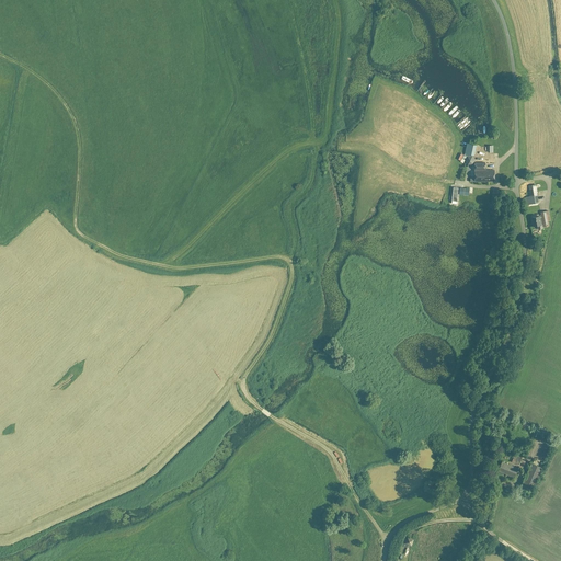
[(474,160),(471,156),(467,156),(465,161),(467,165),(472,164),(474,160)]
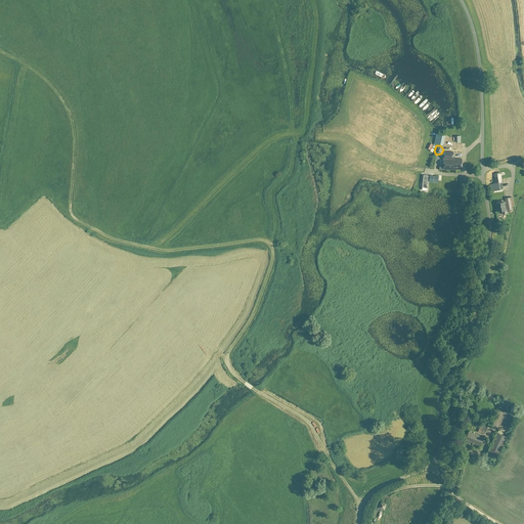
[(456,164),(456,170),(462,170),(462,159),(453,160),(452,154),(443,154),(443,160),(447,160),(447,163),(450,162),(450,164),(456,164)]
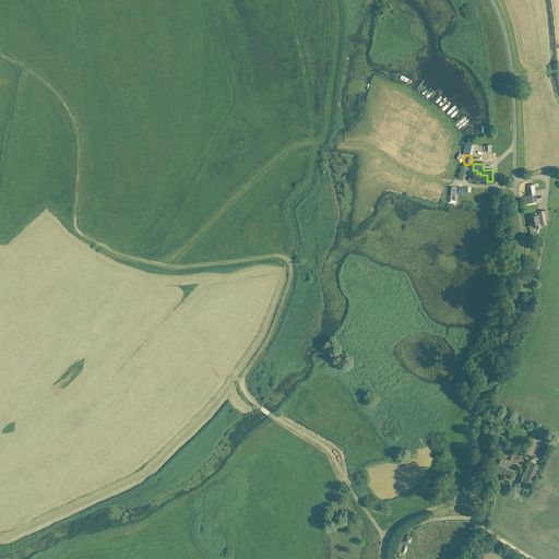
[(473,181),(487,181),(487,175),(480,175),(480,173),(477,174),(477,170),(473,170),(473,181)]
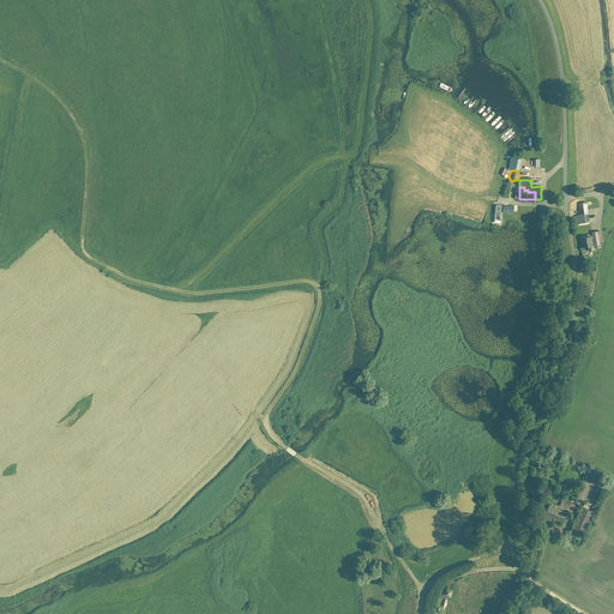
[(581,215),(575,216),(576,224),(589,223),(585,203),(578,204),(581,215)]
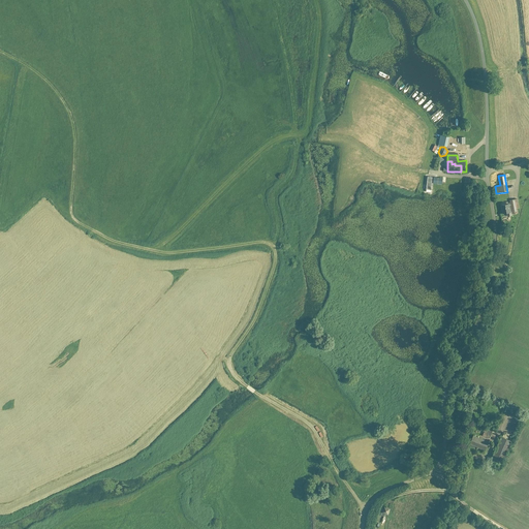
[(510,215),(511,215),(511,214),(517,213),(517,211),(519,210),(517,198),(510,199),(511,204),(508,204),(501,205),(503,214),(506,213),(507,216),(510,215)]
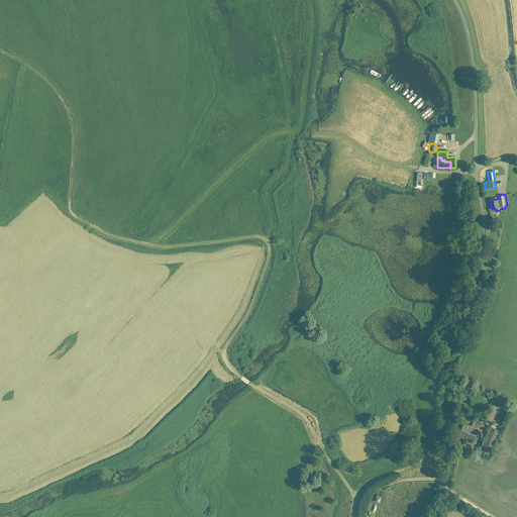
[(478,429),(481,422),(474,419),(472,426),(478,429)]
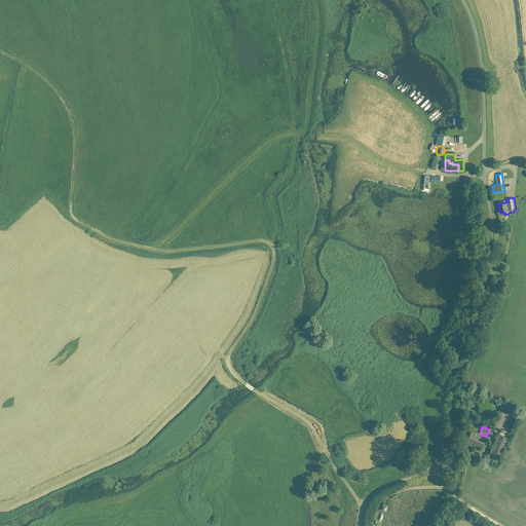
[(501,430),(499,435),(498,435),(488,458),(486,461),(497,465),(498,462),(509,439),(504,437),(505,433),(501,430)]
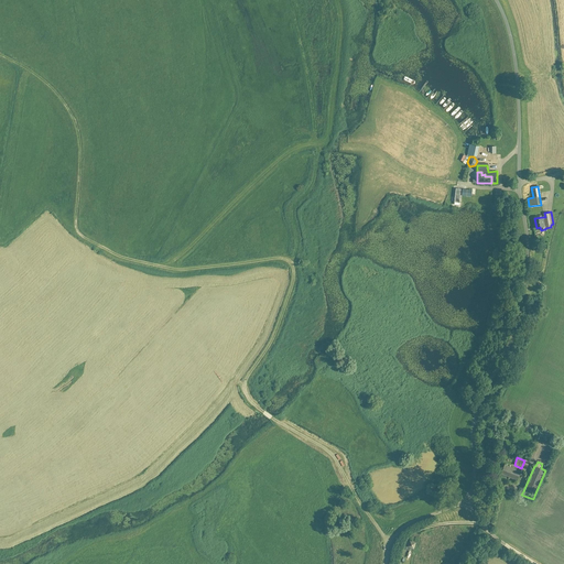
[(520,472),(503,465),(500,474),(517,480),(520,472)]
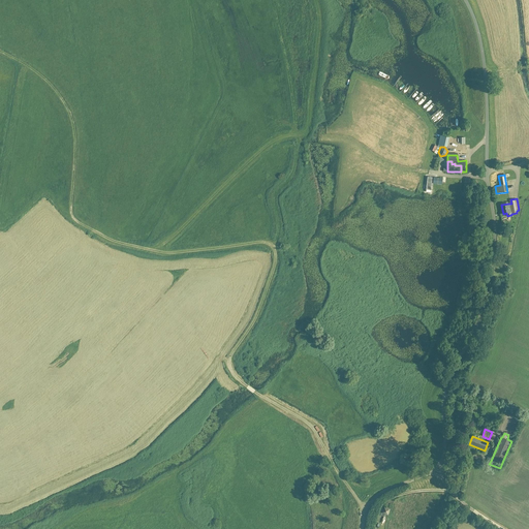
[(387,516),(390,509),(383,507),(381,514),(387,516)]
